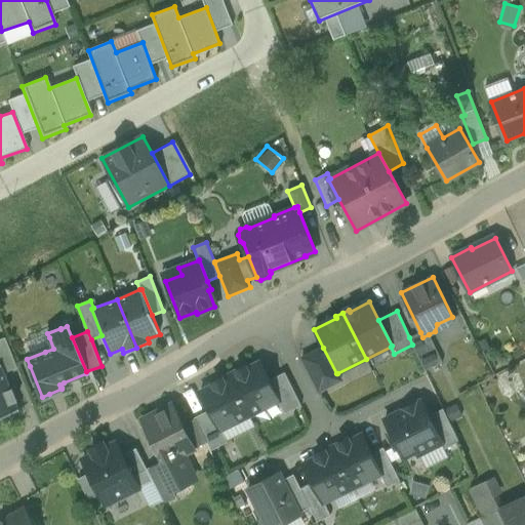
[(443,362),(429,334),(422,337),(420,332),(409,337),(412,345),(426,371),(443,362)]
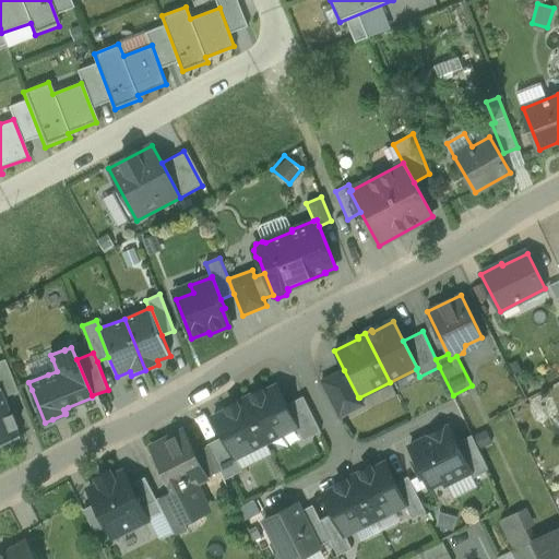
[(6,359),(0,361),(0,388),(1,388),(6,397),(19,392),(6,359)]
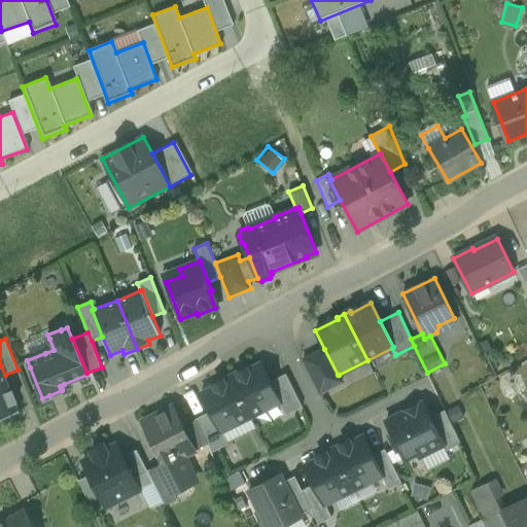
[(324,349),(303,360),(319,393),(342,382),(339,375),(338,375),(324,349)]
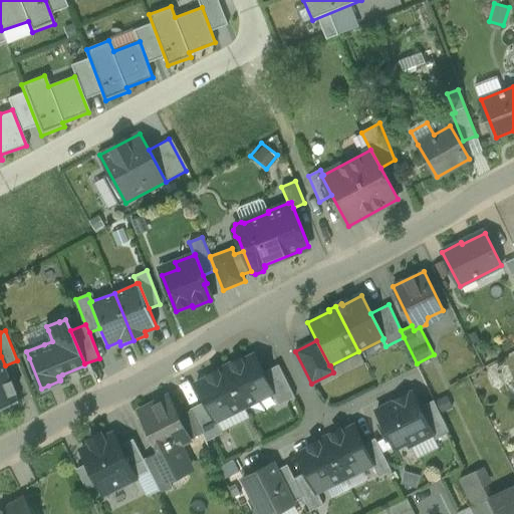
[(254,354),(241,360),(240,358),(238,359),(239,359),(233,362),(231,362),(232,363),(224,367),(244,408),(261,400),(260,398),(271,393),(272,392),(263,372),(254,354)]
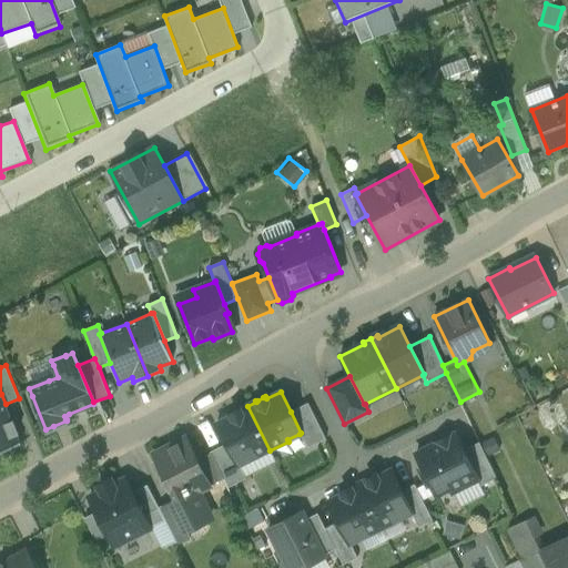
[(0,394),(0,452),(21,444),(17,434),(18,434),(13,421),(12,422),(6,404),(1,394),(0,394)]
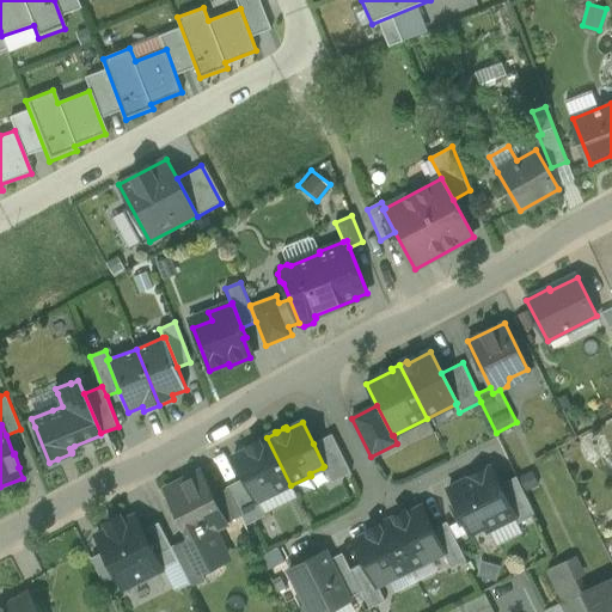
[(331,434),(313,444),(324,466),(323,467),(331,483),(352,472),(331,434)]
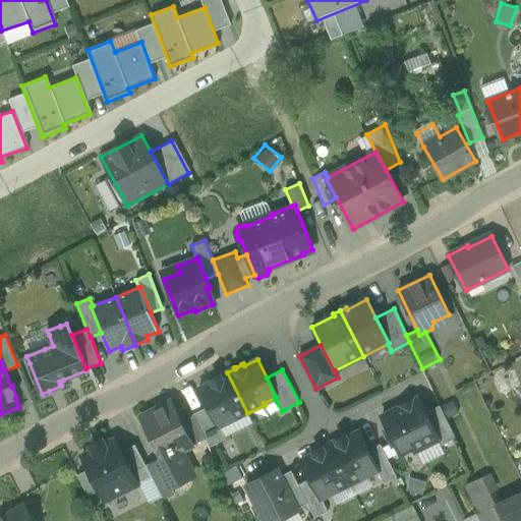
[(227,372),(220,375),(218,375),(218,377),(213,380),(213,379),(211,380),(212,382),(198,388),(209,407),(219,427),(220,427),(247,413),(227,372)]
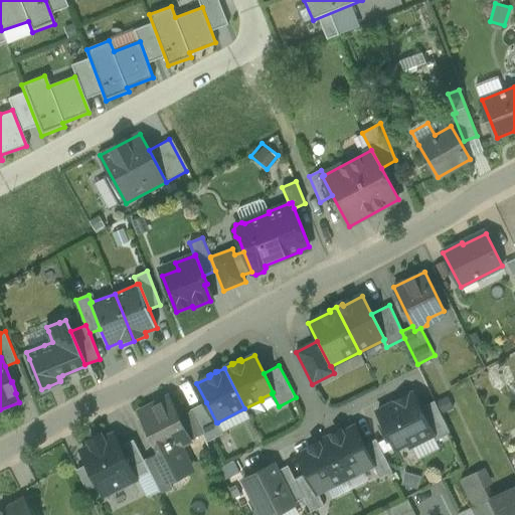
[(413,393),(377,412),(395,449),(407,442),(410,447),(433,436),(434,435),(420,408),(413,393)]
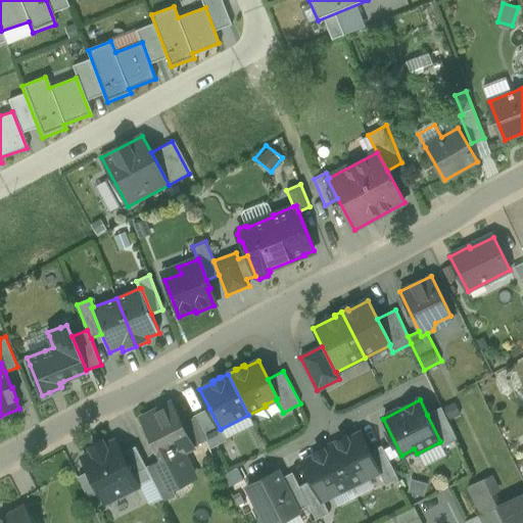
[(172,402),(141,418),(163,463),(194,446),(182,423),(172,402)]
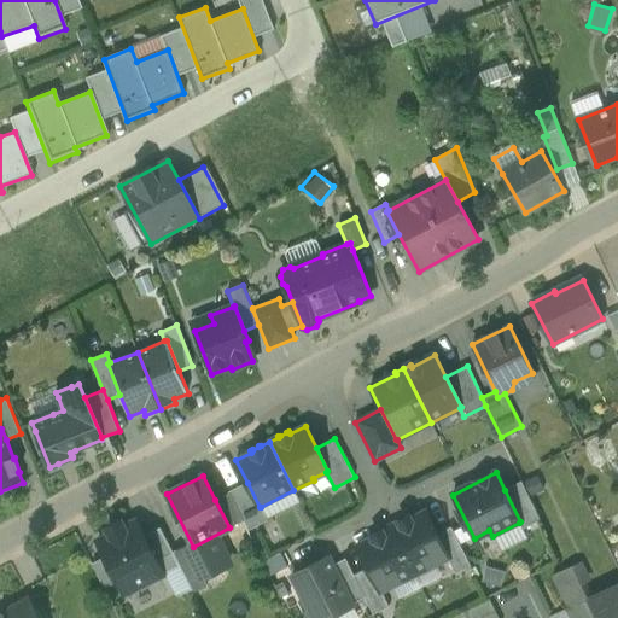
[(522,482),(505,490),(520,522),(519,523),(523,529),(540,520),(522,482)]
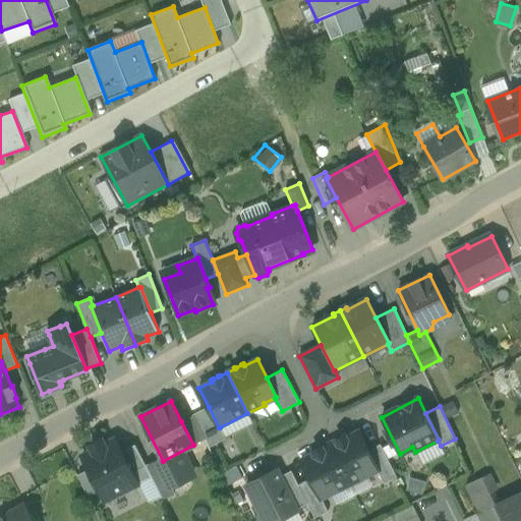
[(219,427),(209,407),(192,415),(193,416),(205,440),(209,448),(226,440),(220,427),(219,427)]
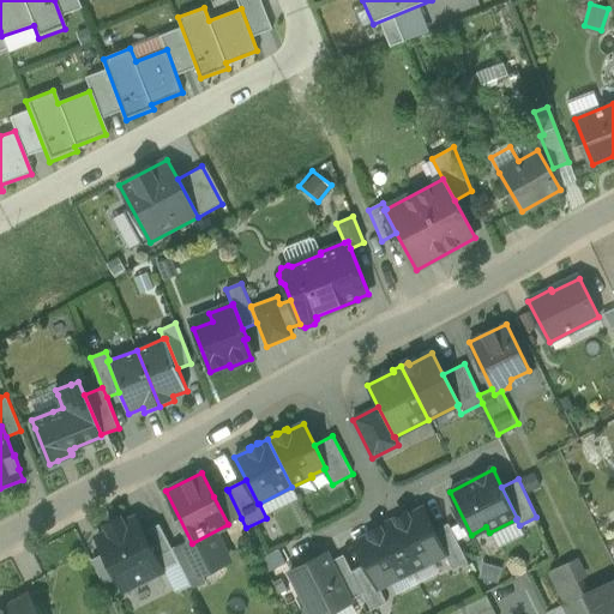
[(228,491),(214,497),(228,524),(241,518),(228,491)]
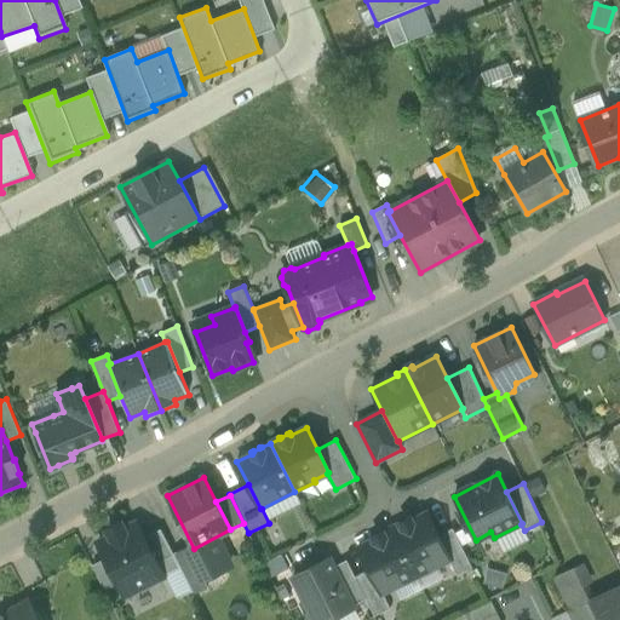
[(426,512),(412,520),(411,518),(408,520),(402,523),(401,522),(400,523),(400,524),(391,528),(415,578),(449,561),(451,560),(438,535),(426,512)]
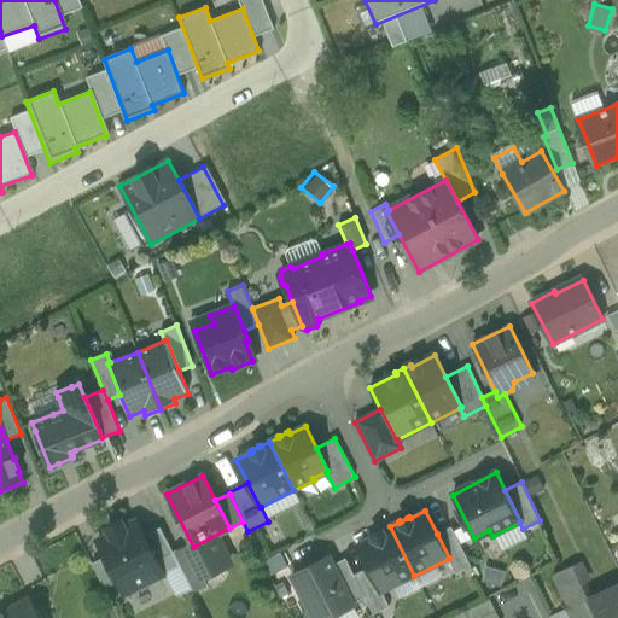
[(136,512),(93,535),(115,578),(159,557),(136,512)]
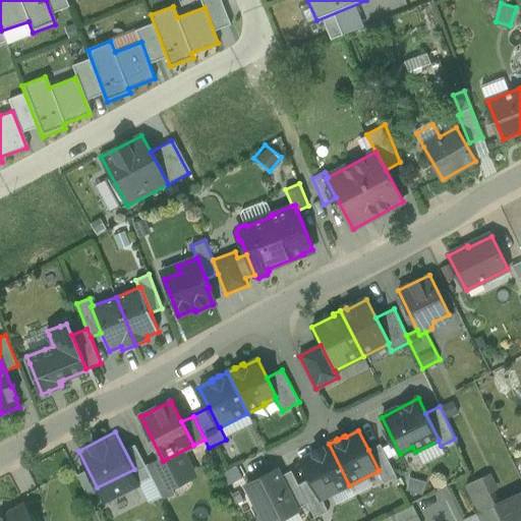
[(205,440),(193,445),(201,460),(213,454),(209,448),(205,440)]
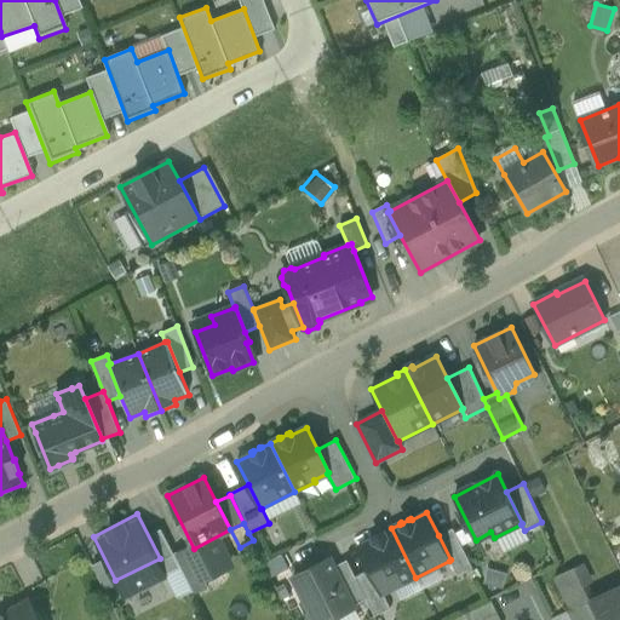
[(415,578),(391,528),(384,533),(383,532),(380,533),(382,534),(374,537),(372,538),(373,540),(357,547),(369,570),(382,595),(383,593),(415,578)]
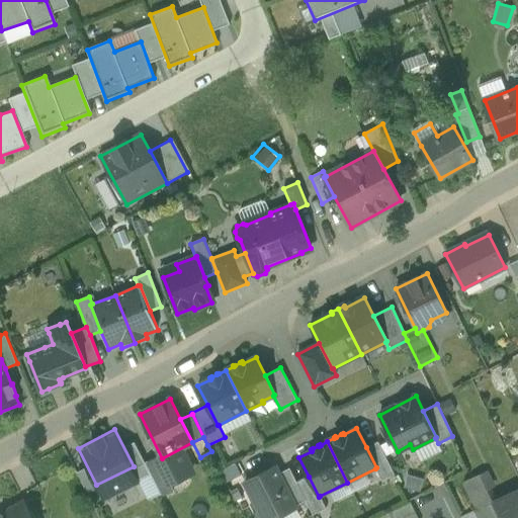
[(395,475),(378,442),(366,447),(376,467),(375,468),(381,481),(395,475)]
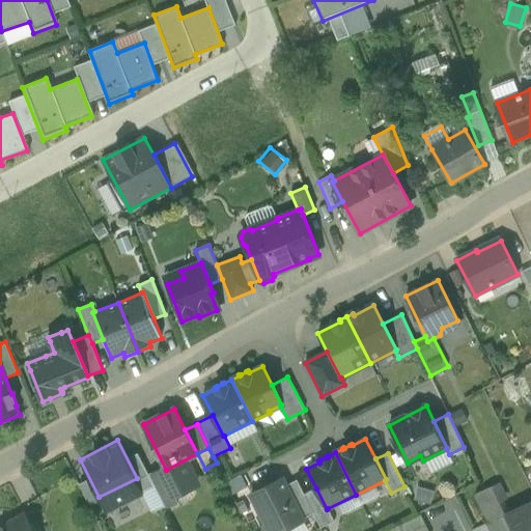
[(282,478),(251,494),(266,525),(267,526),(264,530),(283,530),(284,530),(304,521),(303,520),(286,485),(282,478)]
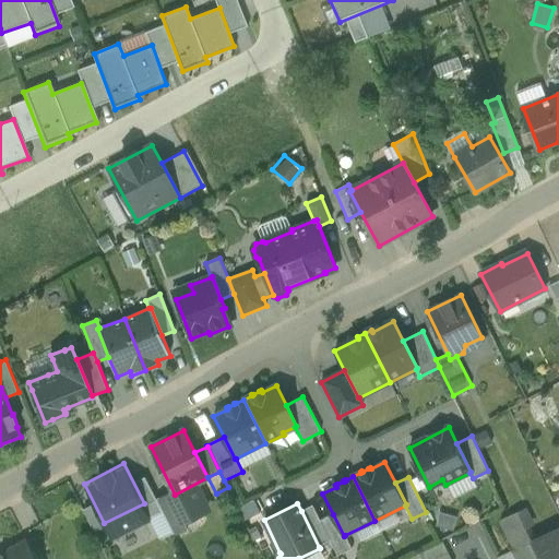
[(320,521),(312,506),(301,511),(319,547),(330,540),(320,521)]
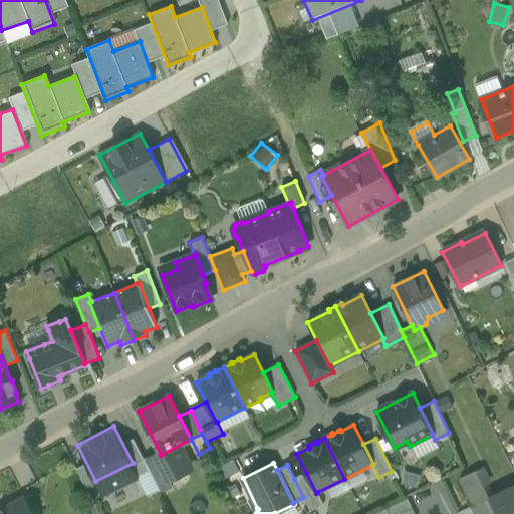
[(316,493),(306,473),(294,479),(303,497),(310,511),(323,505),(317,492),(316,493)]
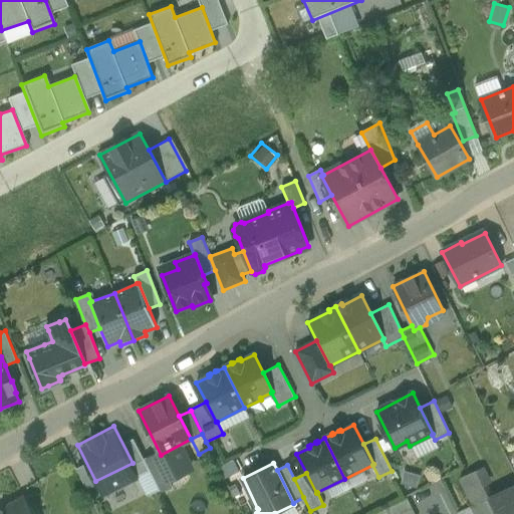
[(414,513),(407,498),(374,513),(414,513)]
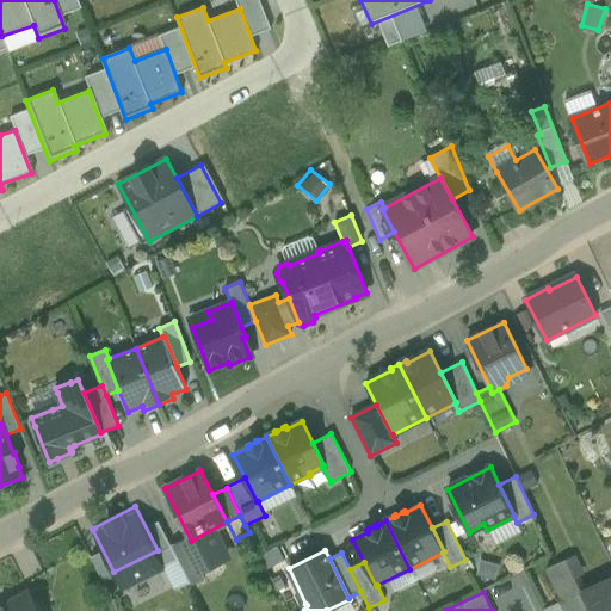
[(39,610),(30,593),(0,608),(0,610),(39,610)]
